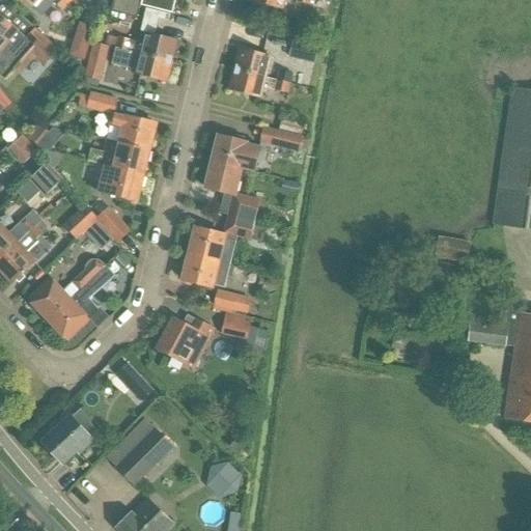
[(0,16),(7,23),(18,11),(4,0),(2,0),(0,2),(0,16)]
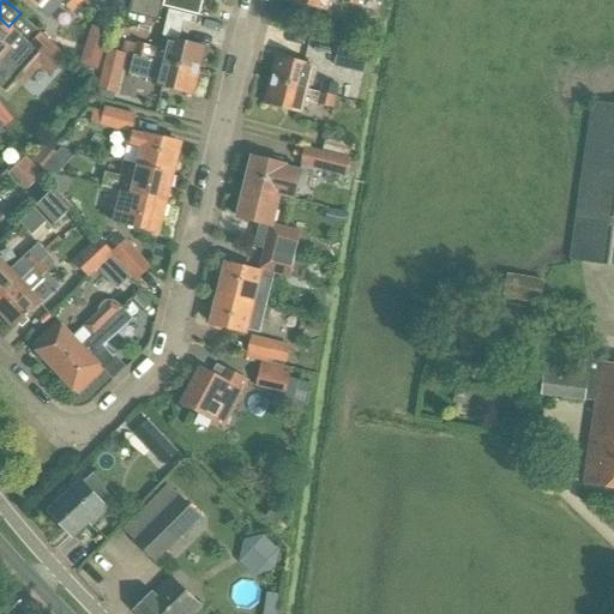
[(31,0),(38,6),(43,0),(54,0),(59,5),(61,2),(60,2),(61,0),(74,12),(82,4),(77,0),(31,0)]
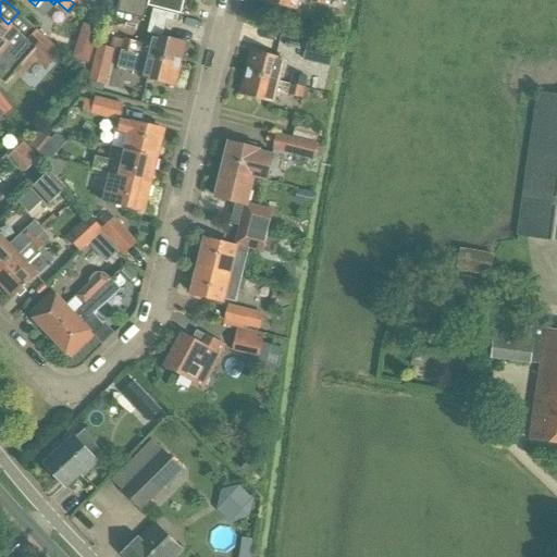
[(148,8),(121,0),(118,13),(145,20),(148,8)]
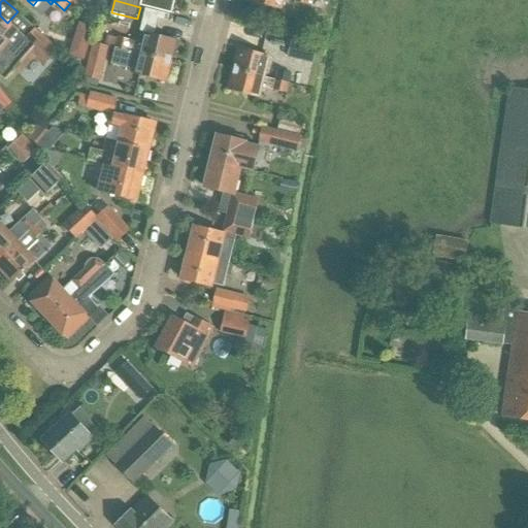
[(141,0),(140,7),(172,14),(174,0),(141,0)]
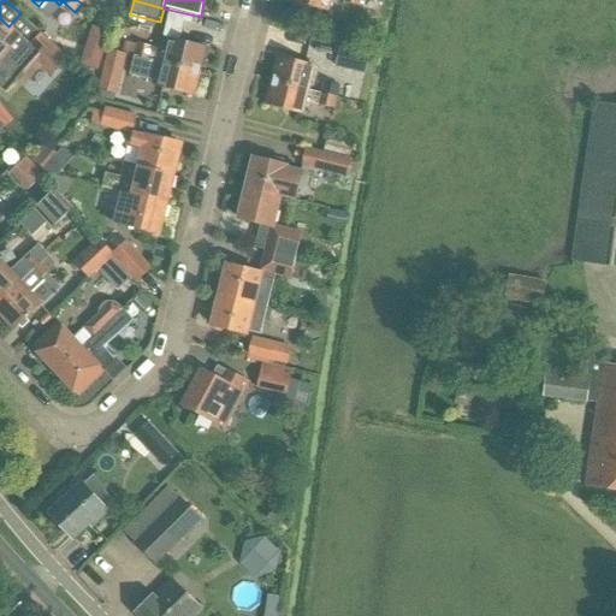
[(329,0),(292,0),(292,3),(327,11),(329,0)]
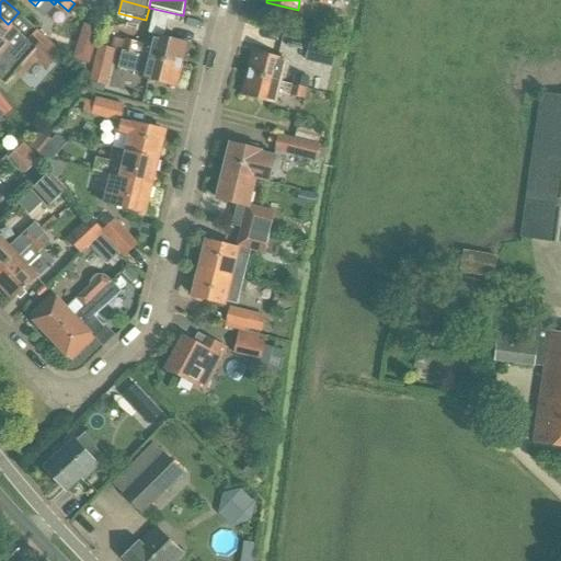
[(38,30),(19,12),(8,24),(0,16),(0,77),(3,80),(9,80),(15,71),(16,71),(37,47),(54,63),(64,53),(38,30)]
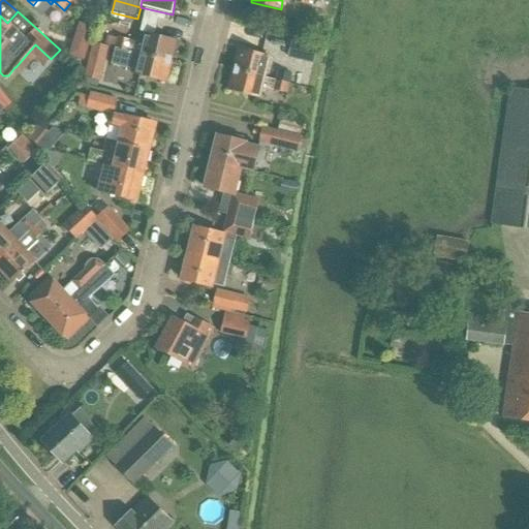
[(128,51),(141,54),(170,61),(176,40),(147,33),(144,44),(118,38),(118,39),(107,36),(105,45),(111,47),(116,48),(128,51)]
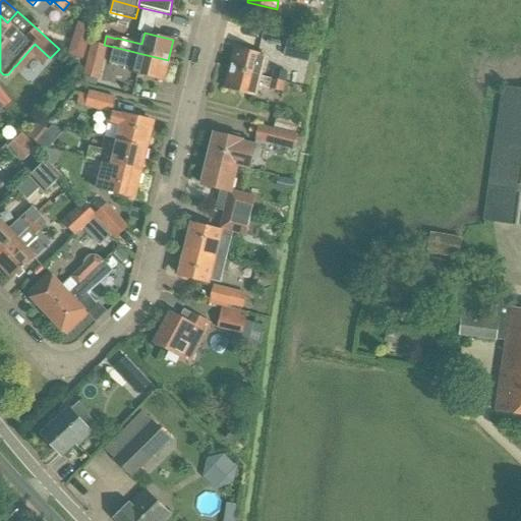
[(87,46),(72,42),(68,55),(82,59),(87,46)]
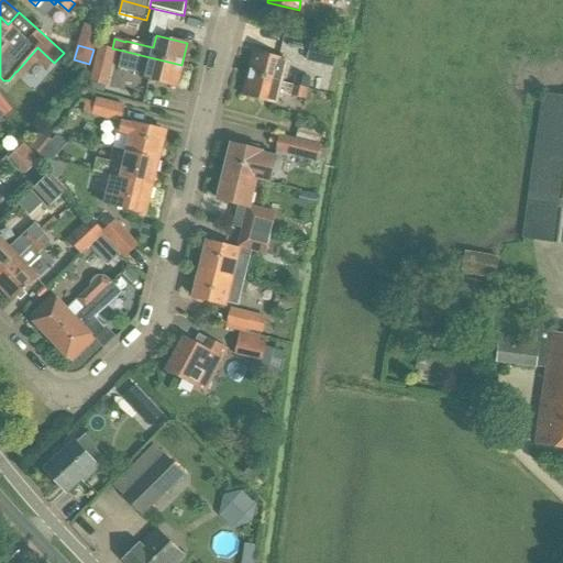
[(100,45),(91,83),(109,87),(118,50),(112,48),(100,45)]
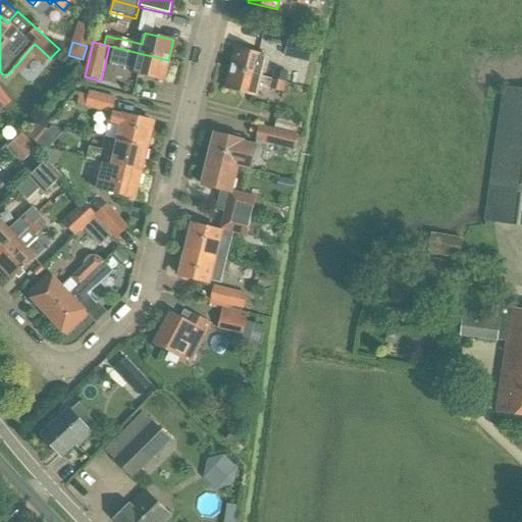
[(314,48),(289,42),(286,53),(311,59),(314,48)]
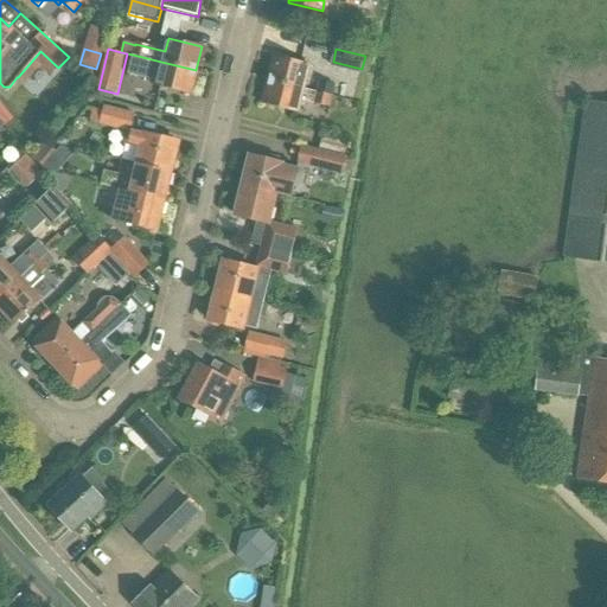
[(308,64),(275,56),(269,80),(302,88),(308,64)]
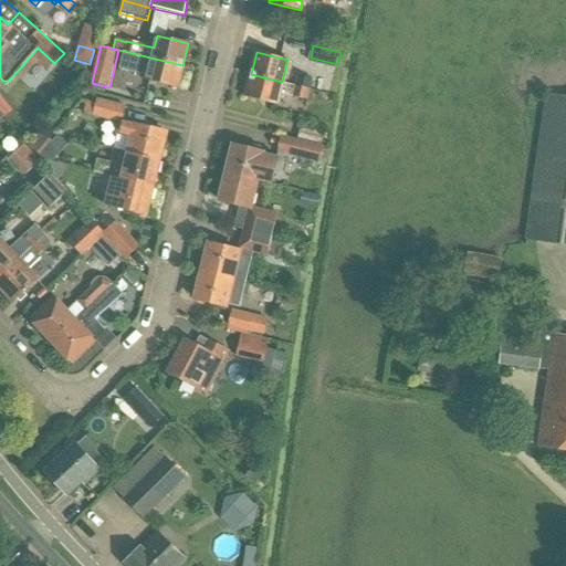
[(182,65),(150,58),(145,80),(177,87),(182,65)]
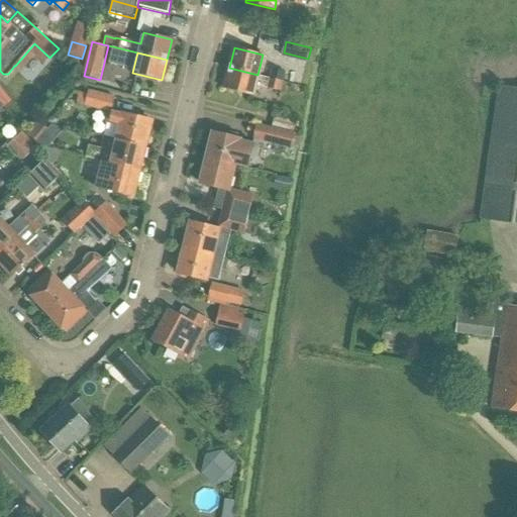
[(255,84),(257,75),(229,68),(224,88),(253,95),(255,84)]
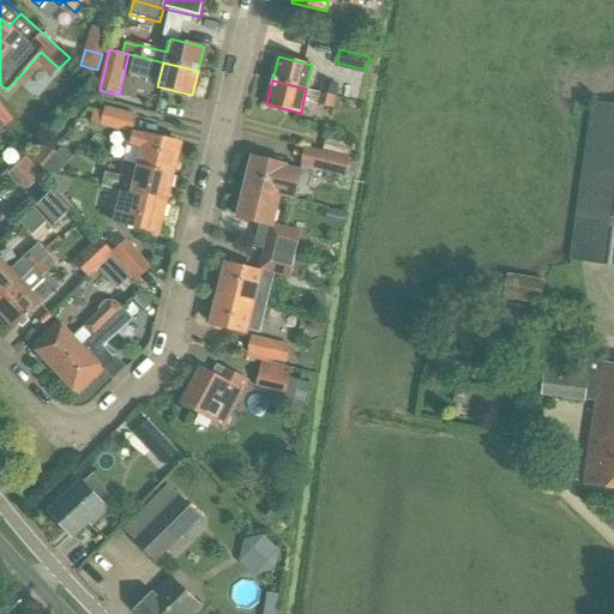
[(321,92),(336,96),(338,85),(324,82),(321,92)]
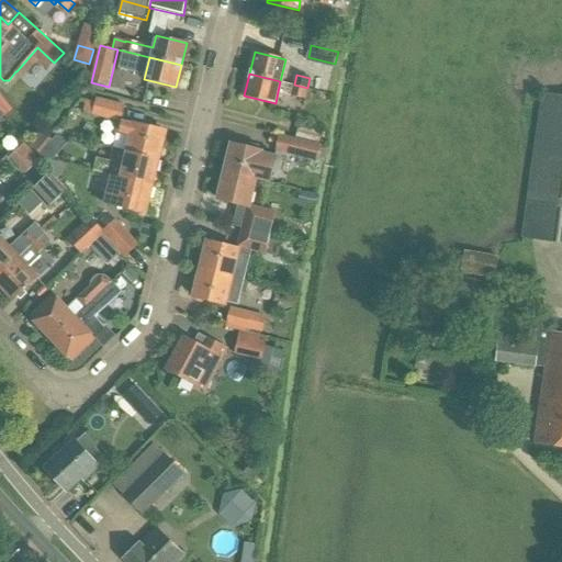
[(293,85),(291,94),(305,98),(307,88),(294,85),(293,85)]
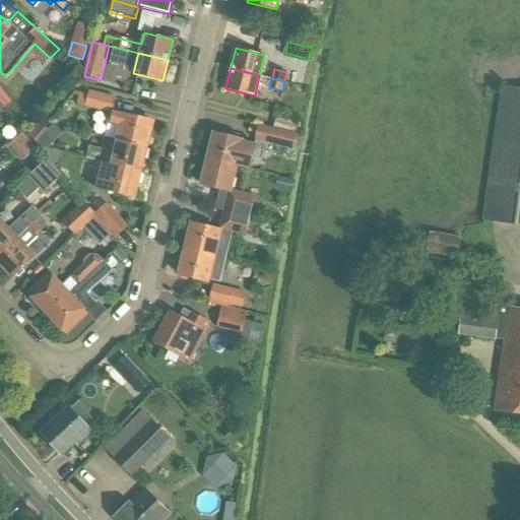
[(519,88),(502,85),(483,220),(519,224),(519,88)]
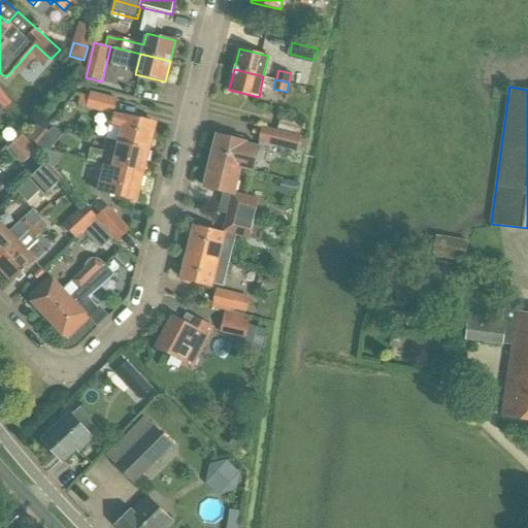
[(0,89),(0,105),(3,109),(4,110),(12,104),(0,89)]
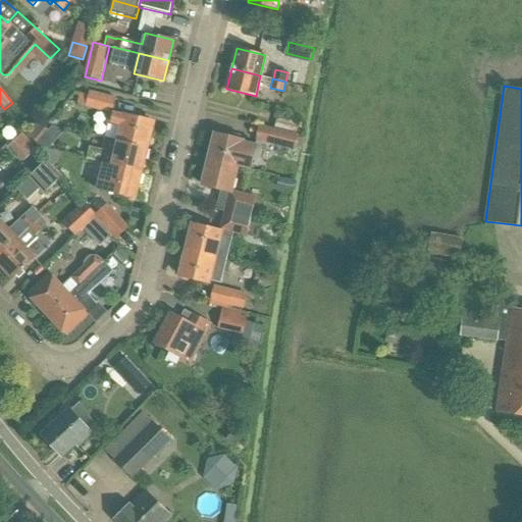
[(84,106),(111,112),(114,98),(88,92),(88,95),(80,93),(77,103),(85,105),(84,106)]
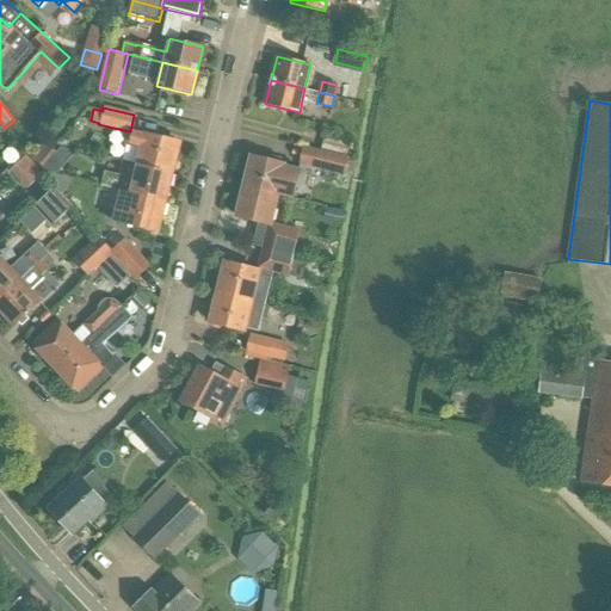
[(179,143),(130,131),(123,161),(172,173),(172,172),(176,170),(177,164),(174,161),(179,143)]
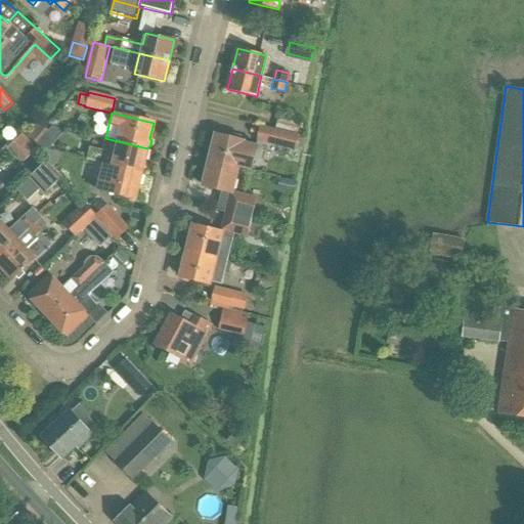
[(302,123),(280,117),(277,128),(300,133),(302,123)]
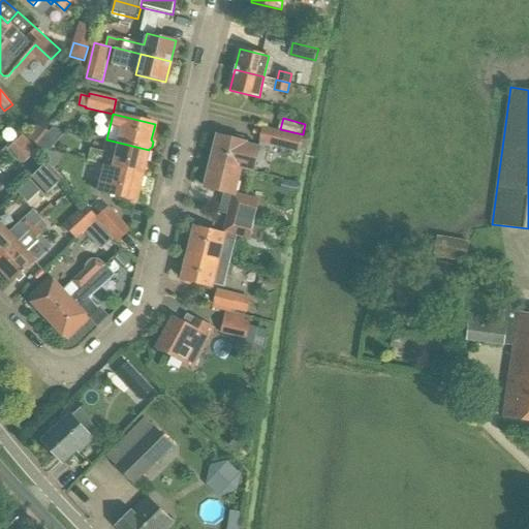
[(41,126),(30,139),(37,146),(49,132),(41,126)]
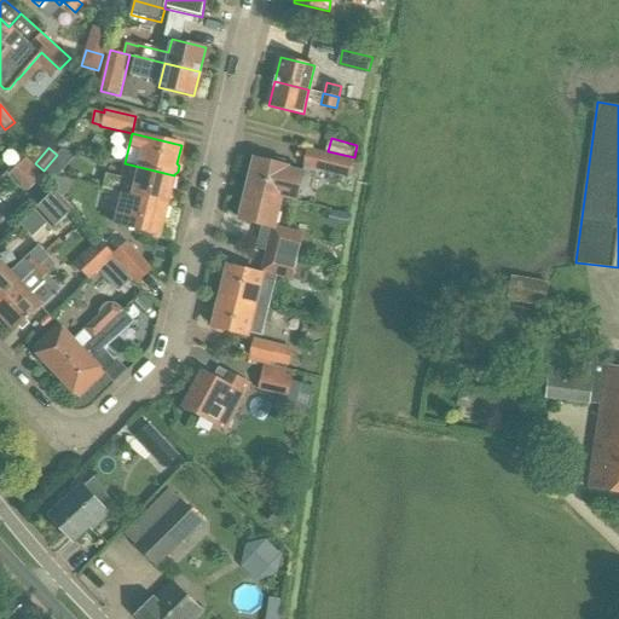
[(351,177),(354,161),(310,149),(306,166),(351,177)]
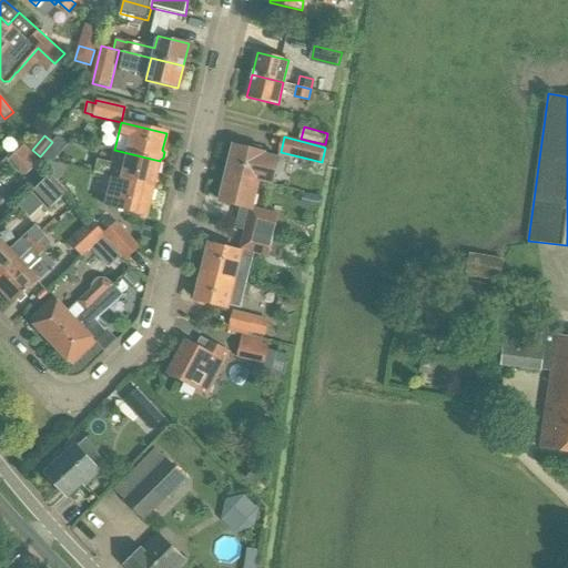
[(10,159),(26,176),(41,162),(26,144),(10,159)]
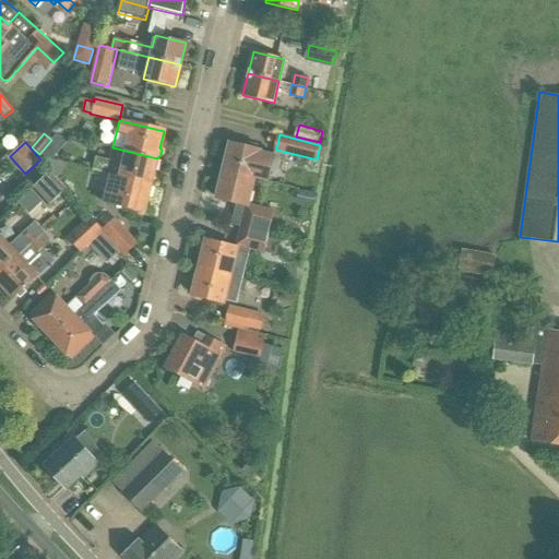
[(275,155),(232,144),(225,171),(254,178),(269,181),(275,155)]
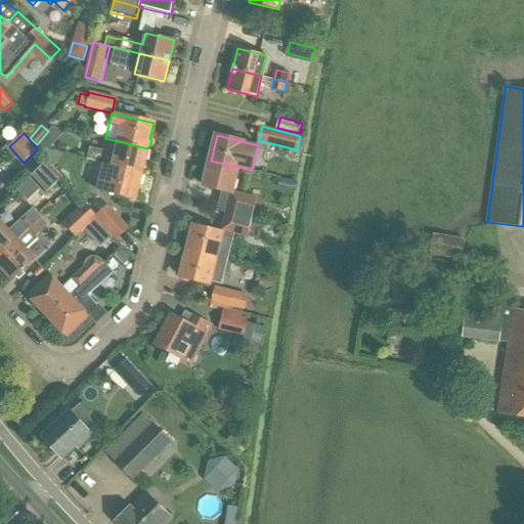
[(147,148),(105,138),(102,150),(90,147),(88,160),(98,163),(141,173),(147,148)]
